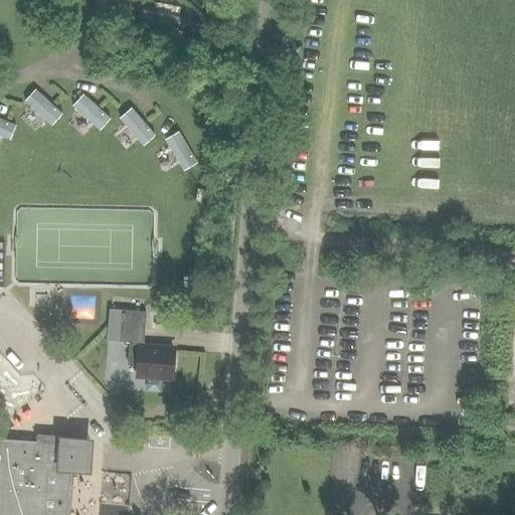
[(136,10),(134,30),(181,34),(183,15),(136,10)]
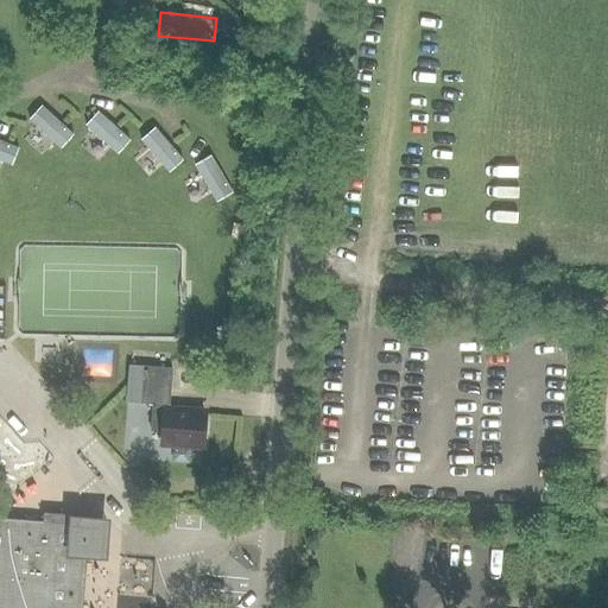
[(26,116),(56,145),(71,131),(42,101),(26,116)]
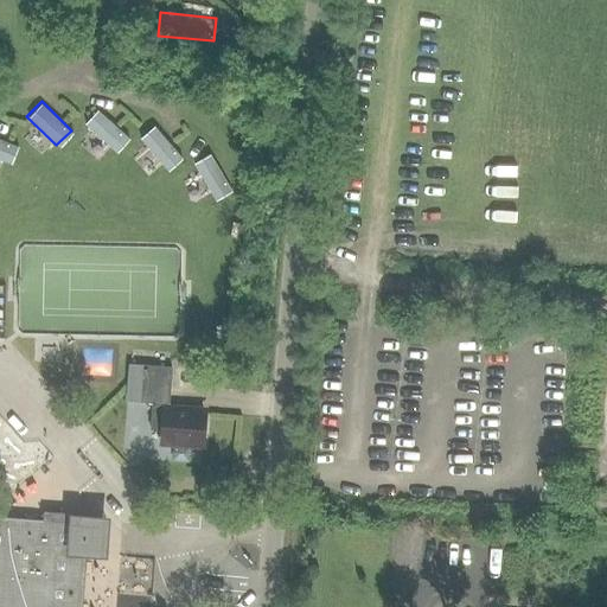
[(83,123),(115,153),(129,138),(97,108),(83,123)]
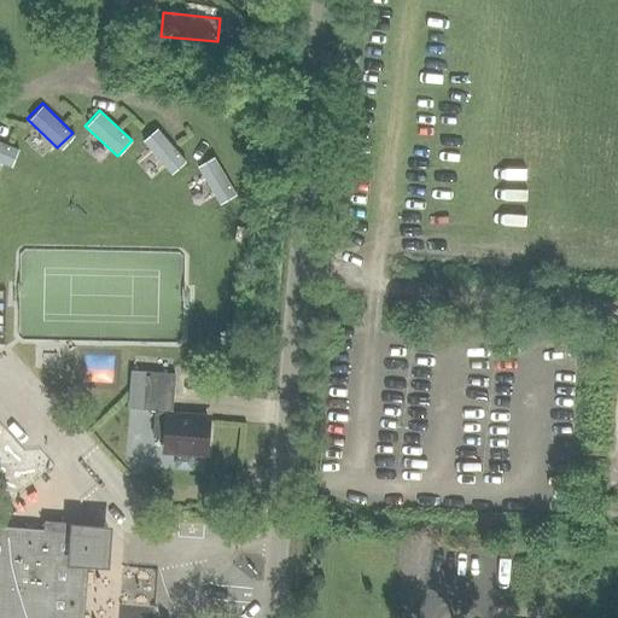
[(156,127),(140,141),(170,174),(187,159),(156,127)]
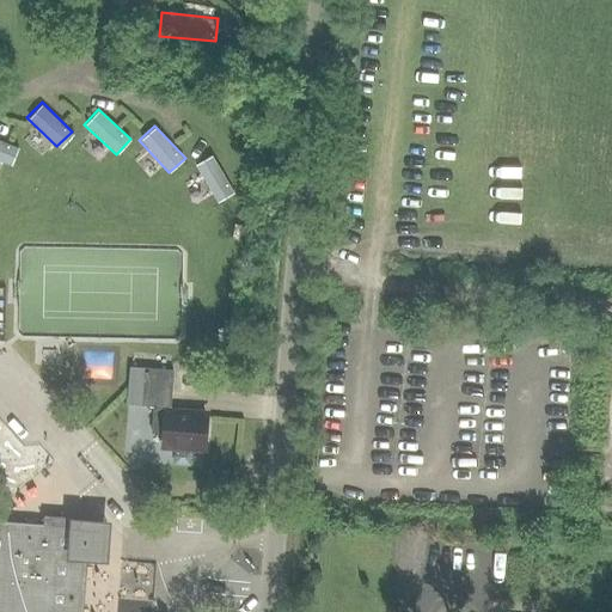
[(0,161),(6,164),(14,145),(0,138),(0,161)]
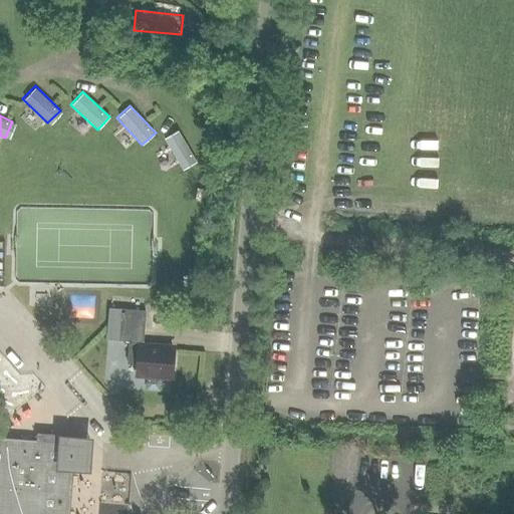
[(181,129),(165,136),(179,170),(195,164),(181,129)]
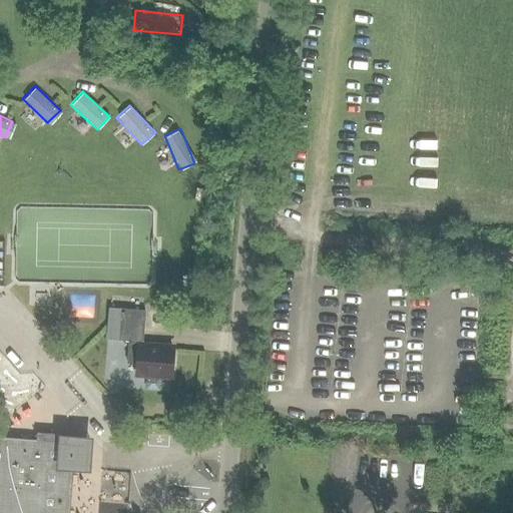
[(136,374),(169,376),(171,349),(141,347),(144,312),(119,310),(117,341),(128,341),(126,364),(137,365),(136,374)]
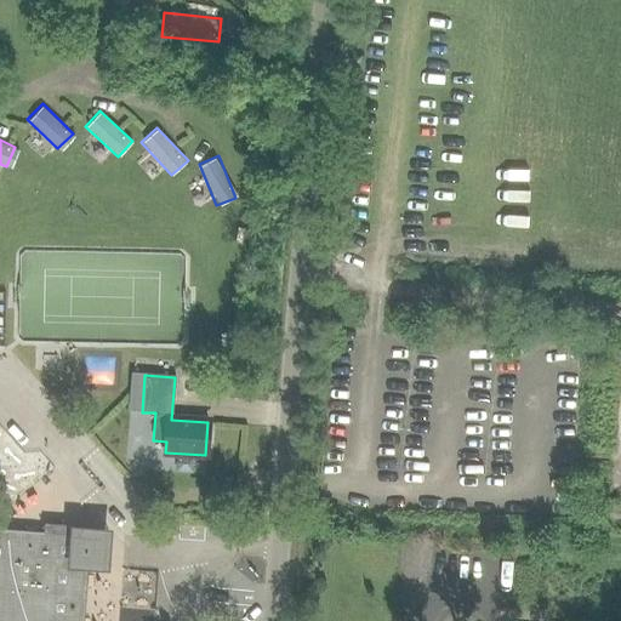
[(80,620),(85,567),(108,568),(112,529),(69,525),(69,536),(44,534),(0,529),(0,620),(80,620)]
